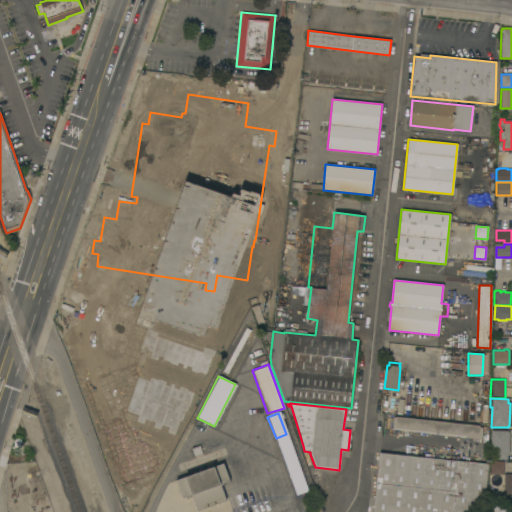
[(392,429),(393,417),(395,417),(395,416),(479,425),(479,427),(482,427),(481,439),(392,429)]
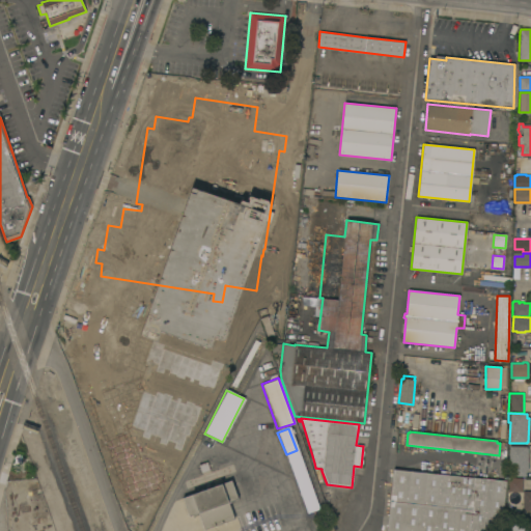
[(509,446),(527,446),(527,448),(528,448),(528,471),(526,471),(526,476),(508,476),(509,446)]
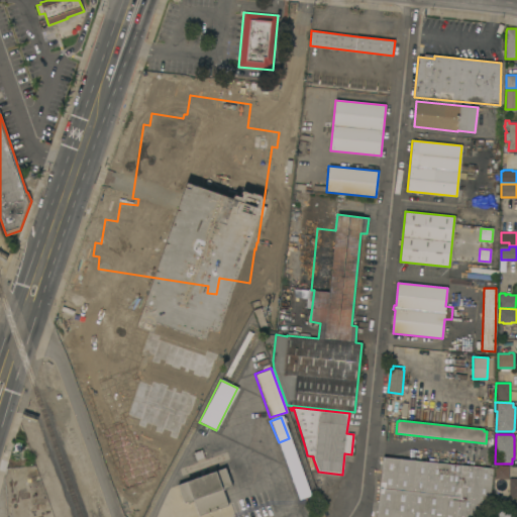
[(423,460),(423,456),(437,458),(436,461),(438,462),(438,458),(446,459),(445,462),(492,468),(489,492),(467,516),(375,516),(382,456),(423,460)]
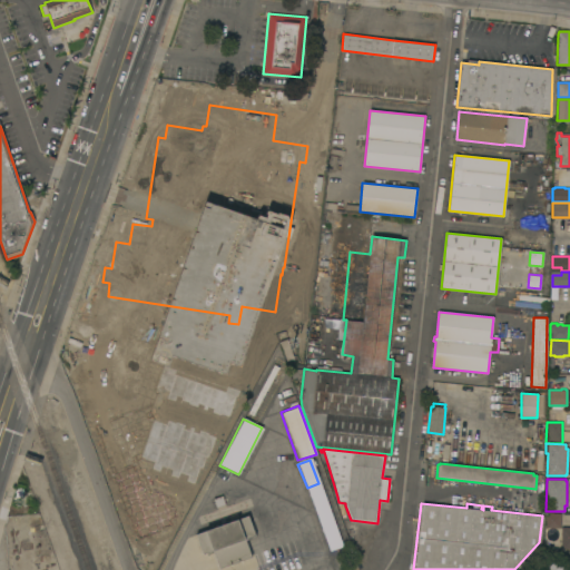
[(546,528),(546,513),(561,513),(560,528),(546,528)]
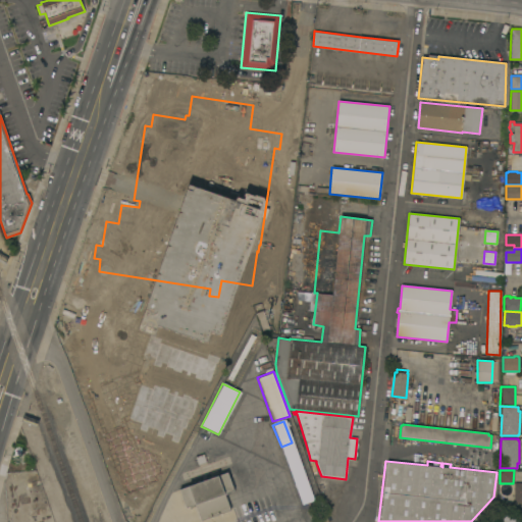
[(202,520),(196,504),(187,508),(179,489),(227,472),(235,490),(224,493),(230,510),(202,520)]
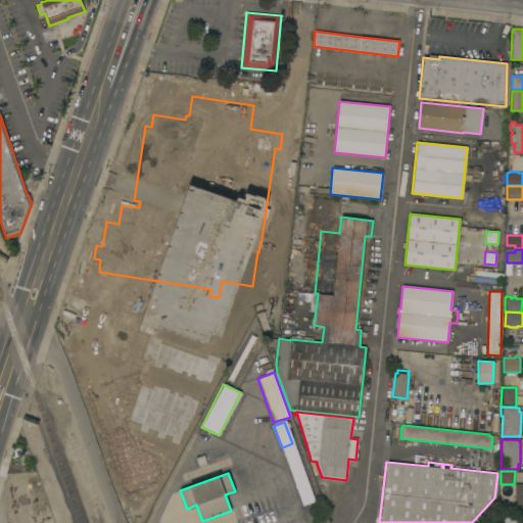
[(522,483),(514,483),(513,503),(522,503),(522,483)]
